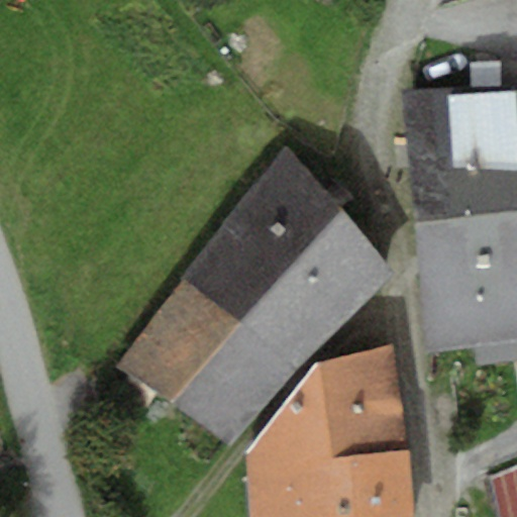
[(516,84),(403,90),(413,223),(516,210),(516,84)]
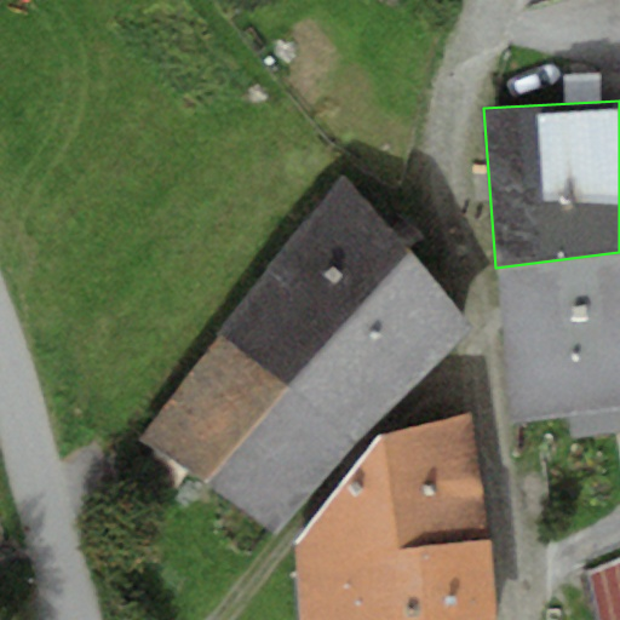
[(217,333),(357,443),(470,326),(343,172),(217,333)]
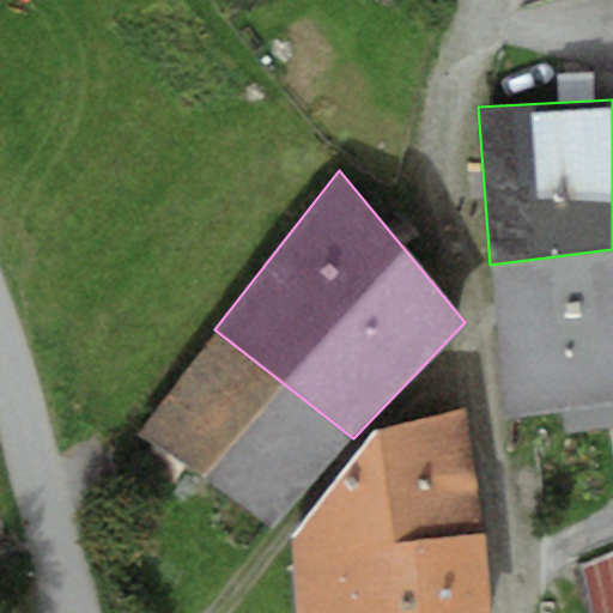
[(507,413),(612,402),(612,249),(490,265),(507,413)]
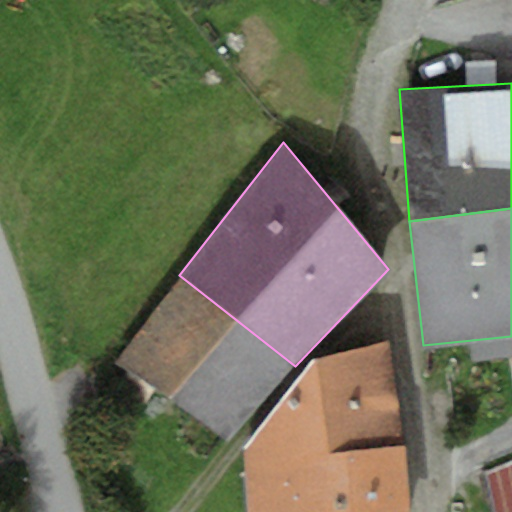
[(295,366),(179,275),(112,363),(223,441),(295,366)]
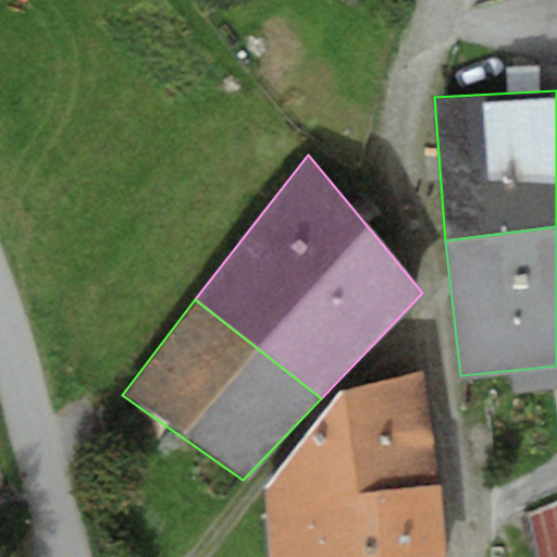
[(264,503),(440,487),(422,371),(344,390),(263,491),(264,503)]
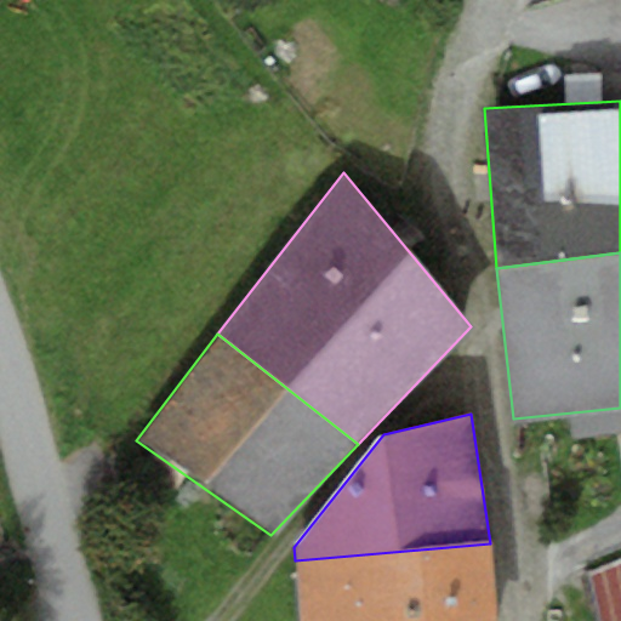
[(295,560),(300,620),(496,620),(490,543),(295,560)]
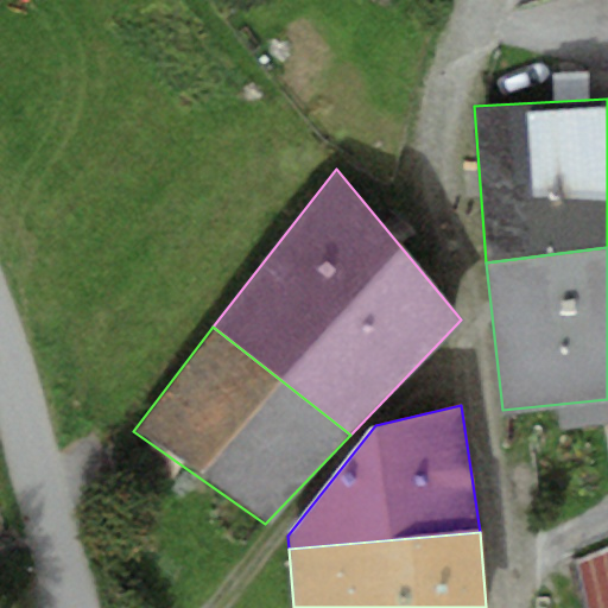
[(607,607),(607,551),(576,564),(587,607),(607,607)]
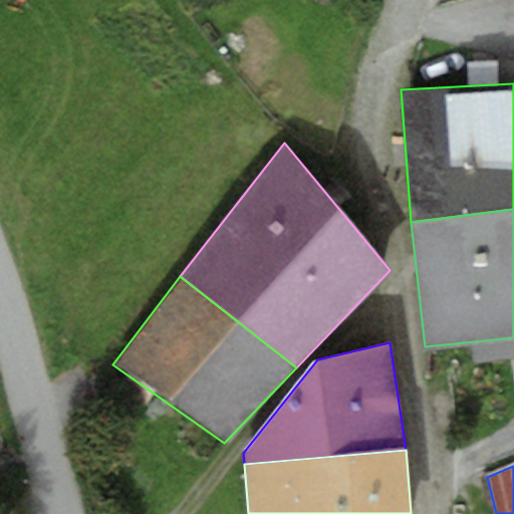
All buildings are outlined.
